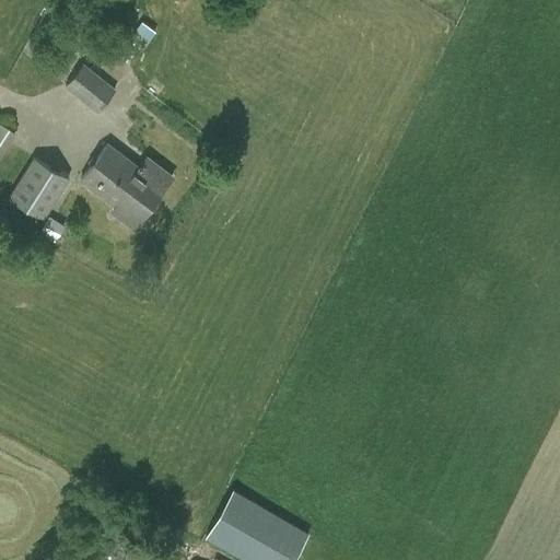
[(96,112),(115,90),(84,63),(63,86),(96,112)]
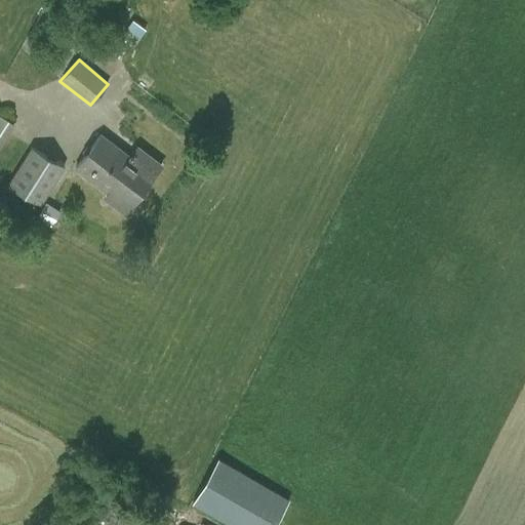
[(0,145),(14,125),(0,116),(0,145)]
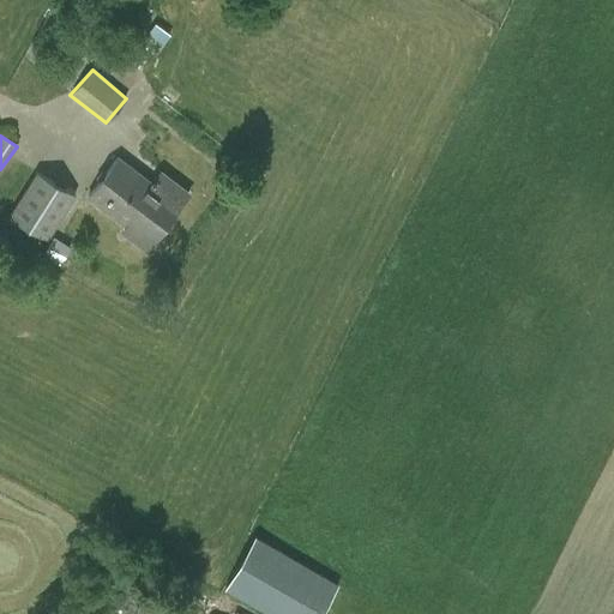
[(146,250),(188,193),(161,173),(152,185),(118,158),(89,197),(133,229),(128,236),(146,250)]
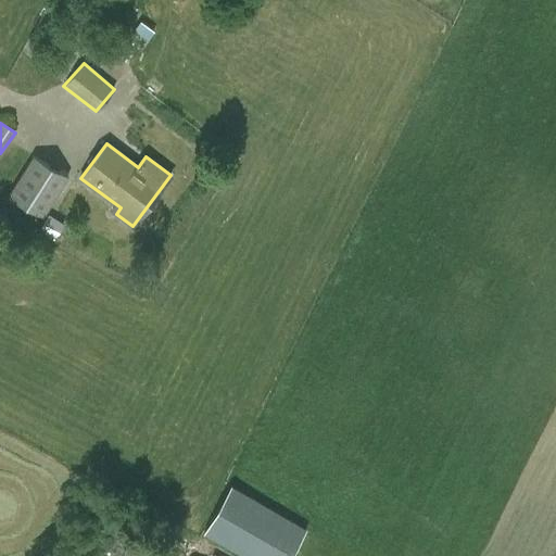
[(42,217),(68,177),(33,155),(8,197),(42,217)]
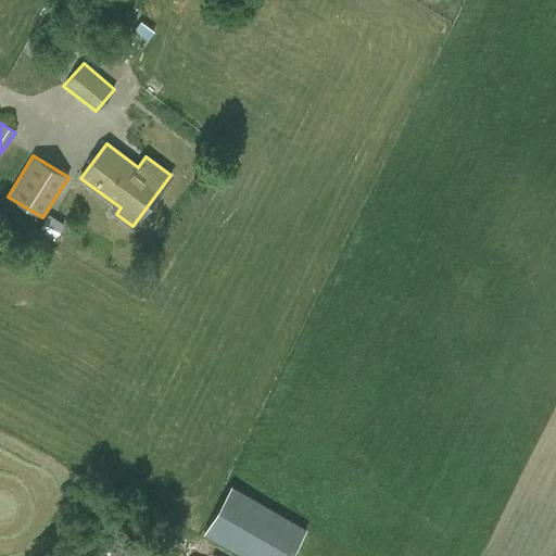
[(290,555),(306,529),(230,485),(203,534),(241,555),(290,555)]
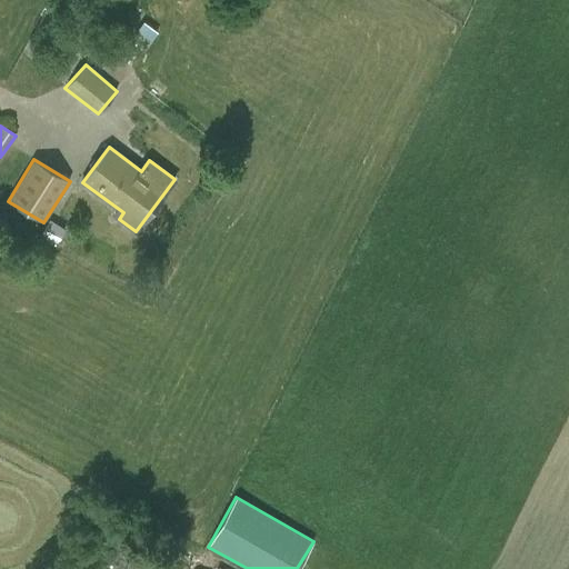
All buildings are outlined.
